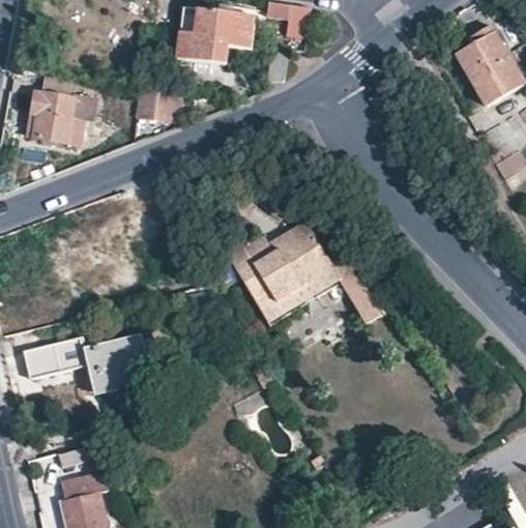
[(267,2),(265,16),(292,20),(294,6),(267,2)]
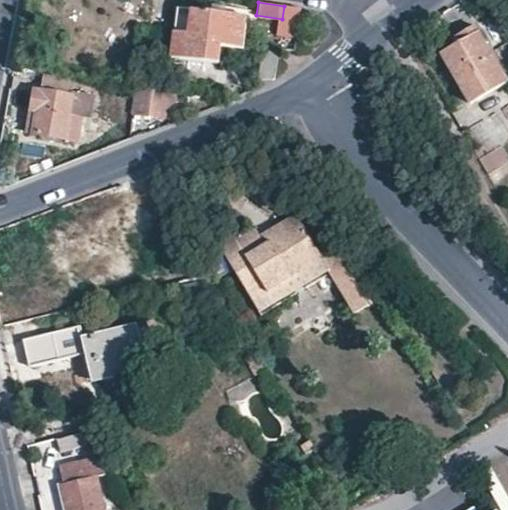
[(244,16),(245,9),(204,4),(204,11),(244,16)]
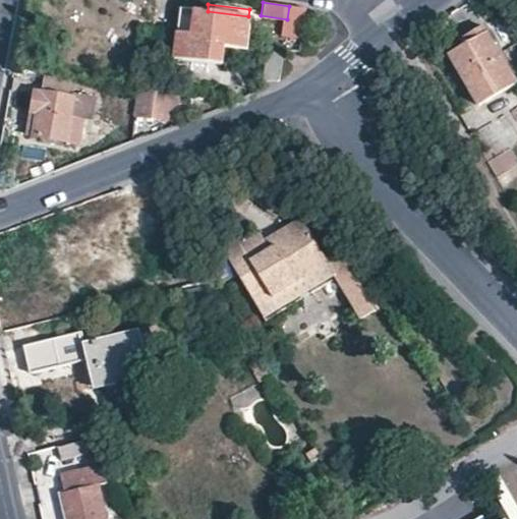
[(305,9),(289,6),(287,19),(284,38),(299,40),(305,9)]
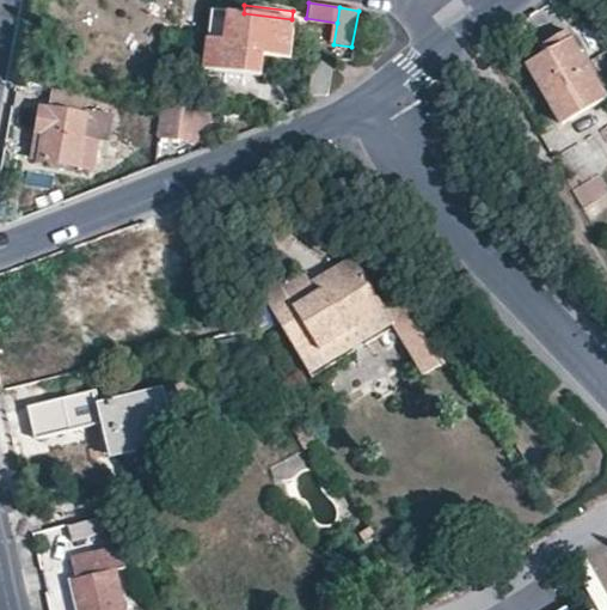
[(206,38),(222,40),(225,12),(209,10),(206,38)]
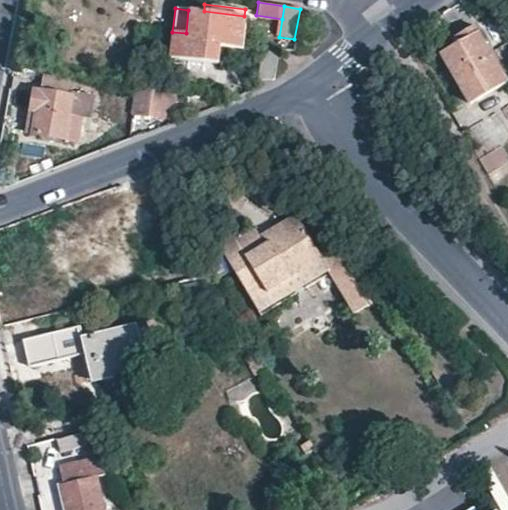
[(241,47),(244,16),(204,11),(188,10),(186,33),(172,32),(170,57),(217,62),(219,46),(241,47)]
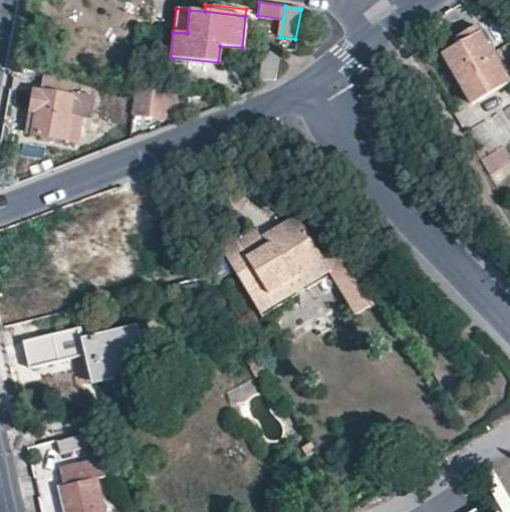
[(506,80),(490,52),(475,25),(452,38),(455,44),(442,53),(470,101),(506,80)]
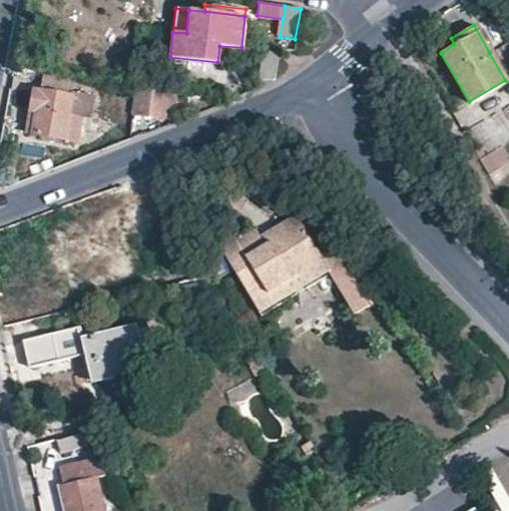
[(256,80),(273,78),(278,47),(262,45),(256,80)]
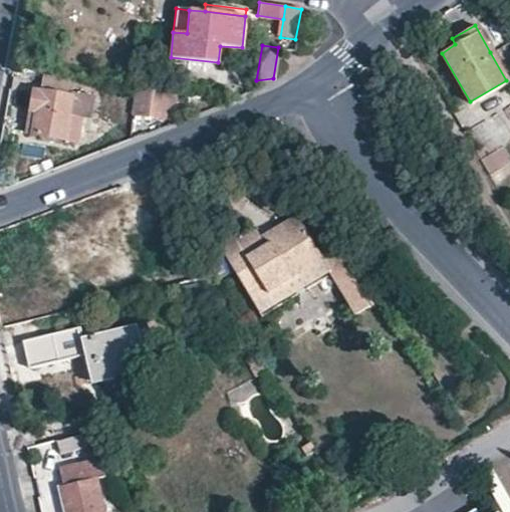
[(148,113),(149,112),(166,115),(167,112),(172,113),(175,89),(136,83),(134,83),(130,111),(148,113)]
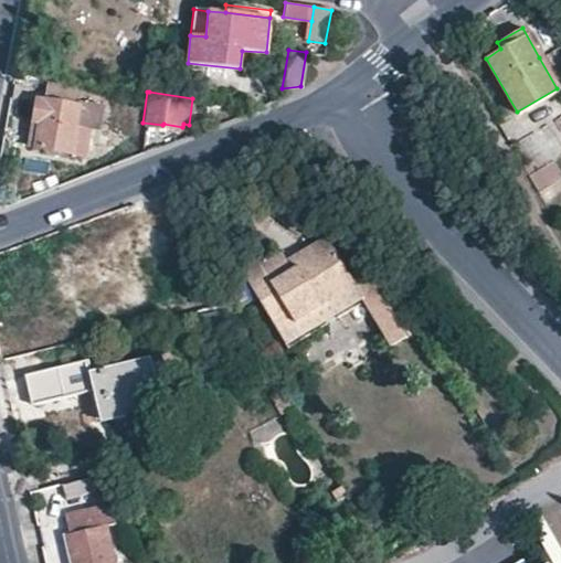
[(81,102),(81,107),(36,99),(33,121),(39,121),(34,147),(84,153),(88,127),(99,128),(102,106),(81,102)]
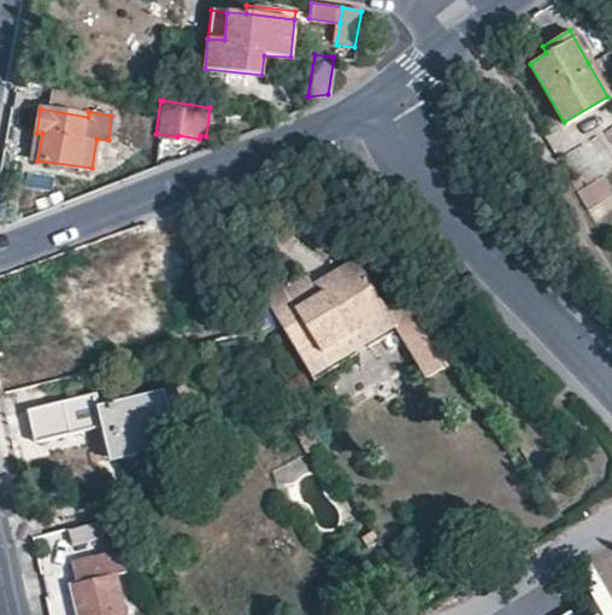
[(36,133),(33,132),(28,158),(37,160),(42,133),(36,133)]
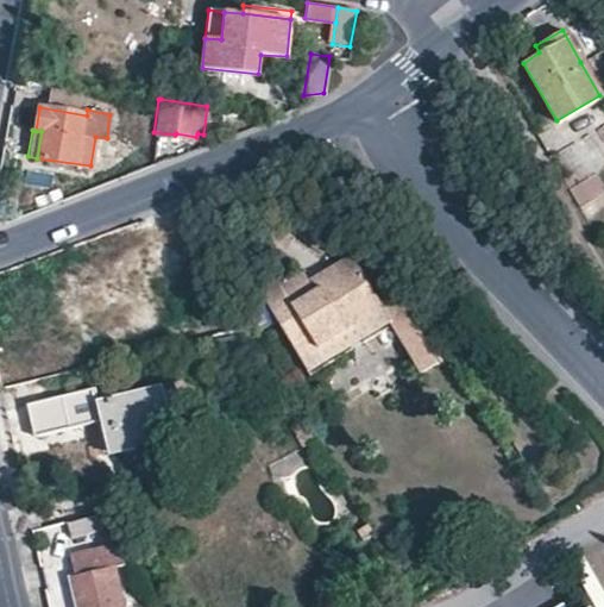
[(77,344),(142,327),(123,256),(58,273),(77,344)]
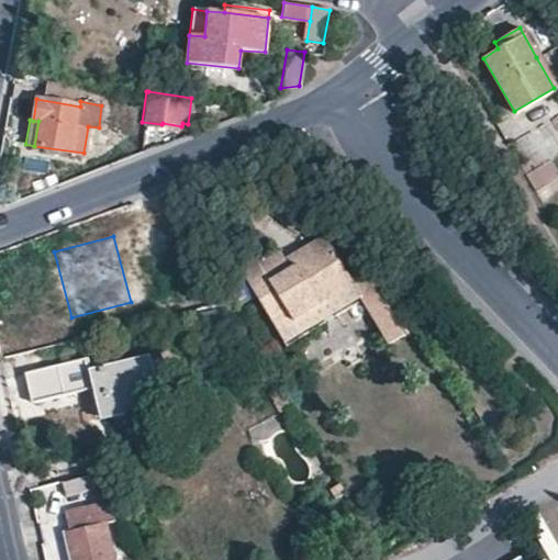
[(276,248),(241,269),(276,328),(353,283),(322,236),(282,259),(276,248)]
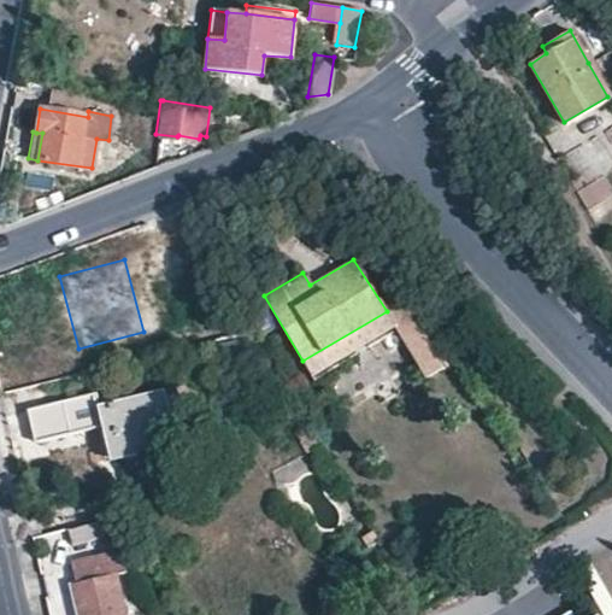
[(62,300),(1,316),(10,352),(71,337),(62,300)]
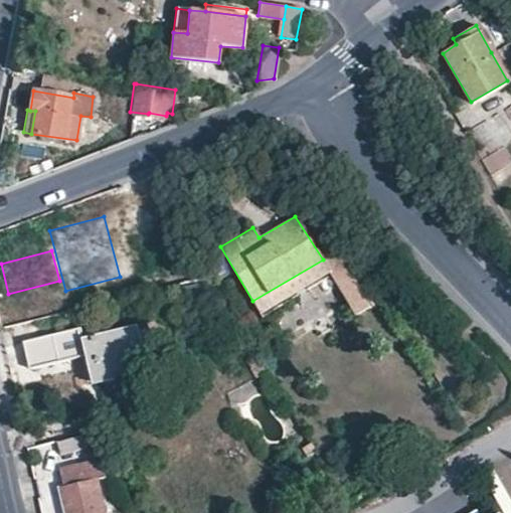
[(337,250),(323,260),(354,313),(369,304),(337,250)]
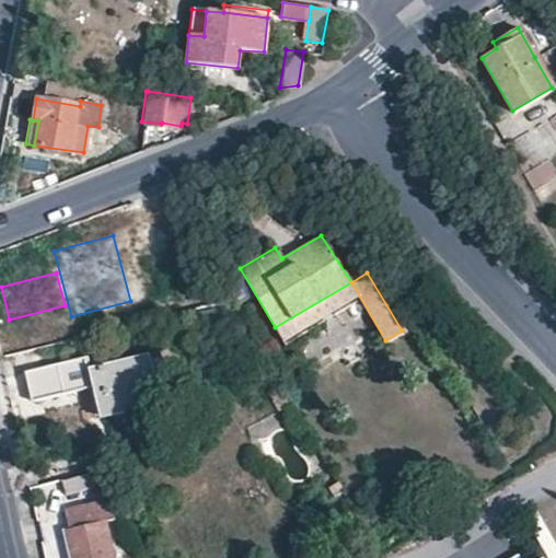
[(210,290),(215,302),(229,298),(223,286),(210,290)]
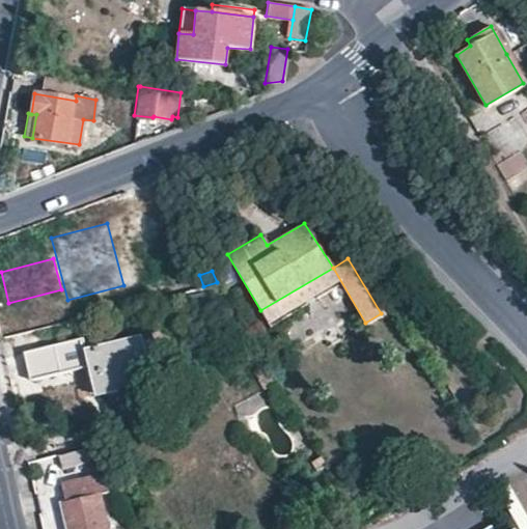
[(148,381),(138,337),(84,350),(80,337),(24,352),(29,378),(88,364),(94,393),(148,381)]
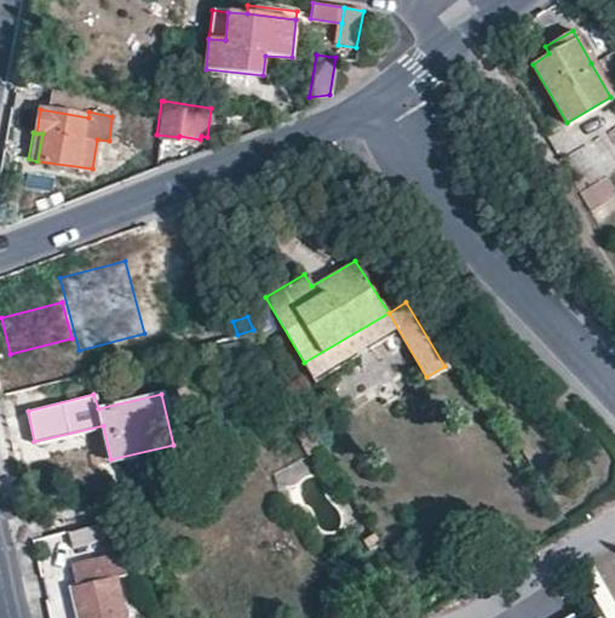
[(101,542),(97,524),(67,530),(70,547),(101,542)]
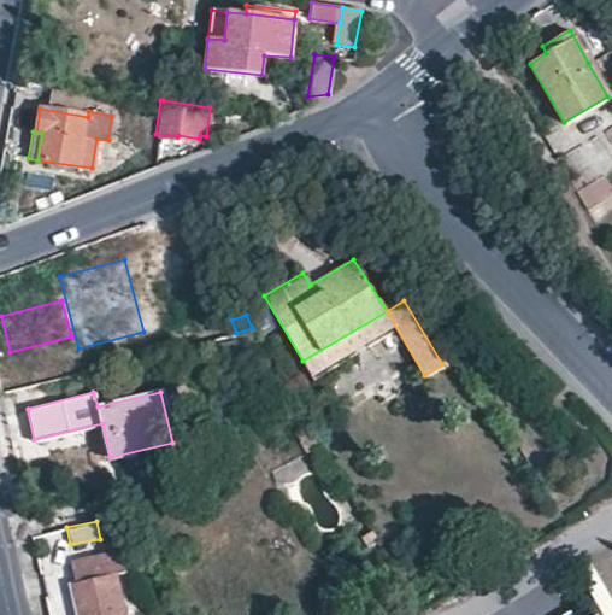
[(377,539),(371,528),(360,534),(366,544),(377,539)]
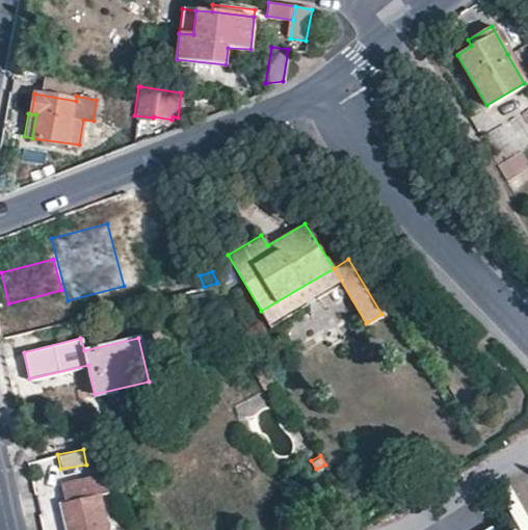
[(101,475),(59,484),(62,501),(60,503),(66,529),(107,529),(99,494),(105,493),(101,475)]
